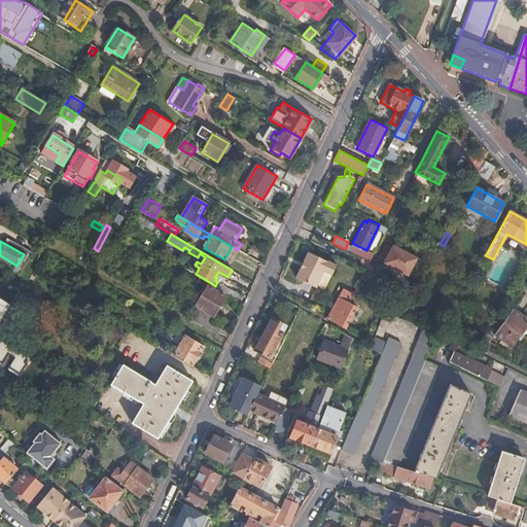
[(394,244),(384,262),(409,275),(419,256),(394,244)]
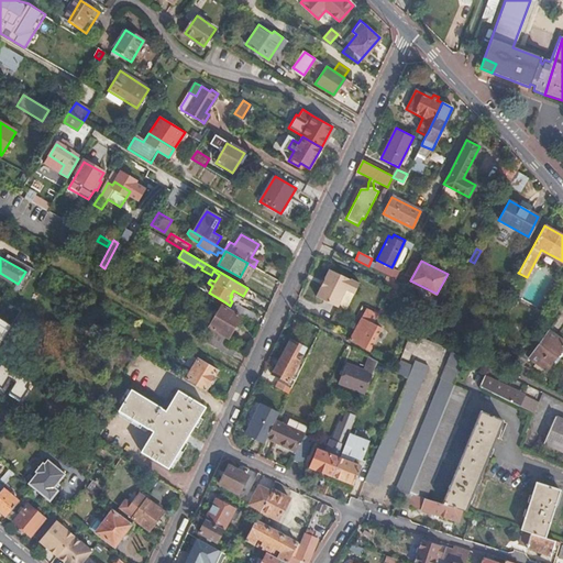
[(174,276),(180,279),(184,273),(206,286),(208,283),(210,279),(183,263),(174,276)]
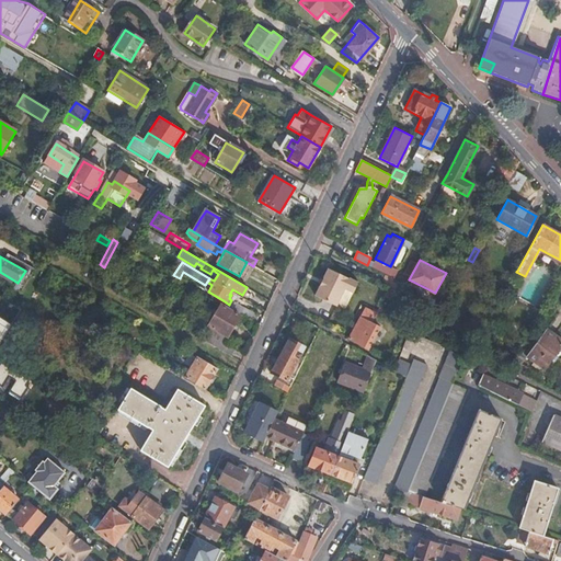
[(92,278),(99,283),(104,273),(102,272),(104,267),(100,264),(96,271),(92,278)]
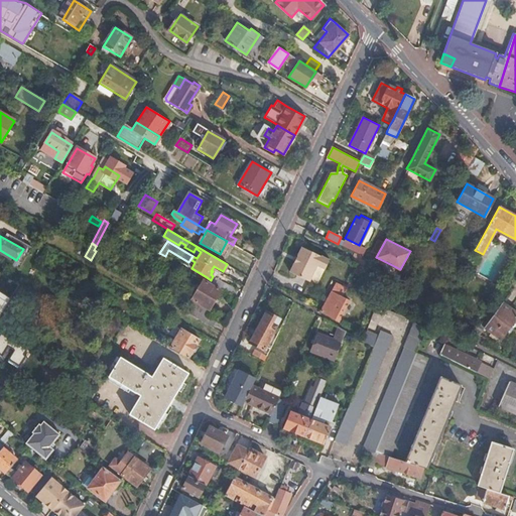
[(325,270),(329,261),(301,248),(289,273),(308,282),(316,266),(325,270)]
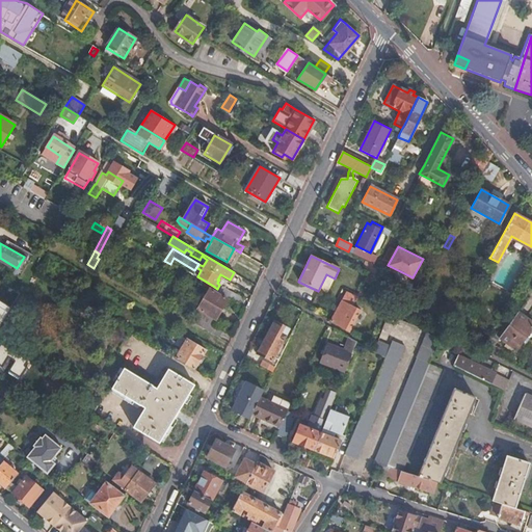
[(0,285),(2,282),(0,280),(0,324),(10,308),(0,301),(0,285)]
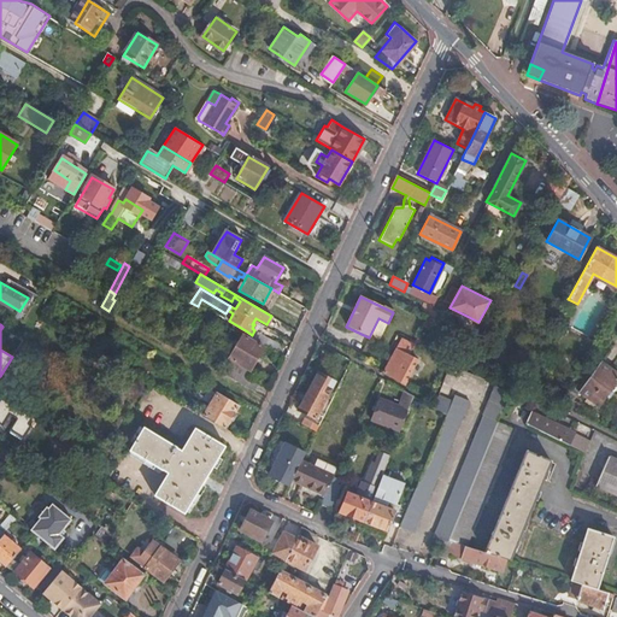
[(71,346),(75,339),(64,333),(60,340),(71,346)]
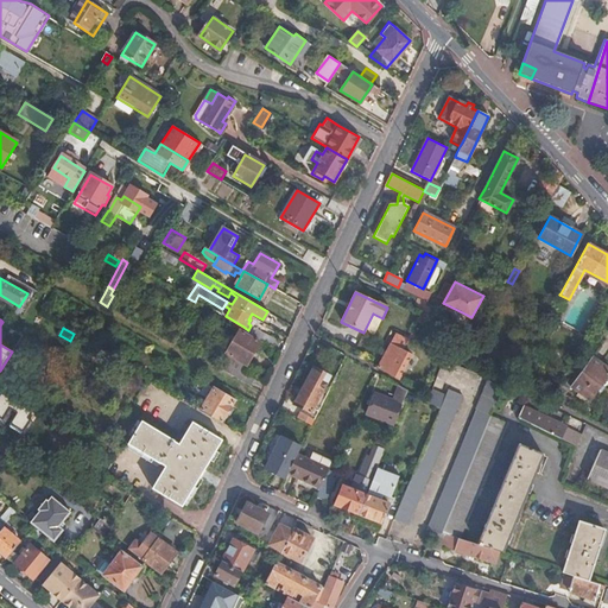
[(230,344),(225,353),(246,366),(259,342),(239,330),(234,337),(229,336),(226,341),(230,344)]
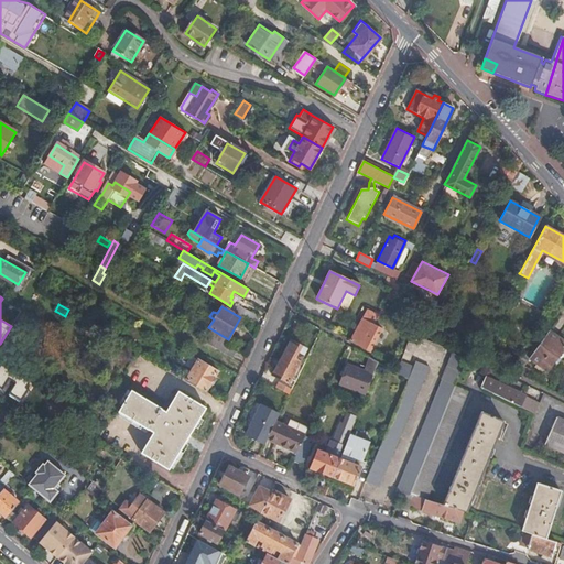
[(231,310),(250,321),(253,316),(237,306),(231,310)]
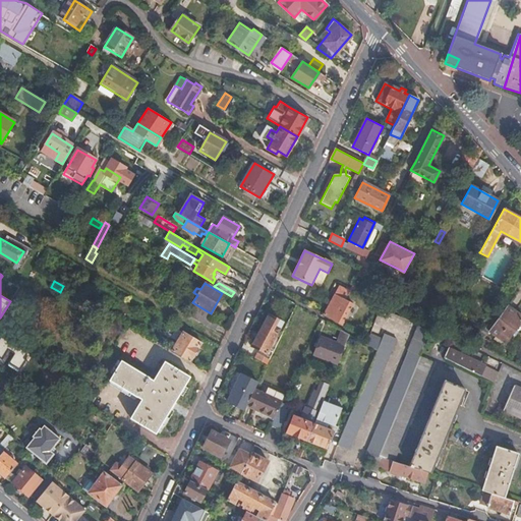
[(325,315),(333,321),(341,325),(353,303),(345,298),(348,292),(338,287),(323,314),(325,315)]
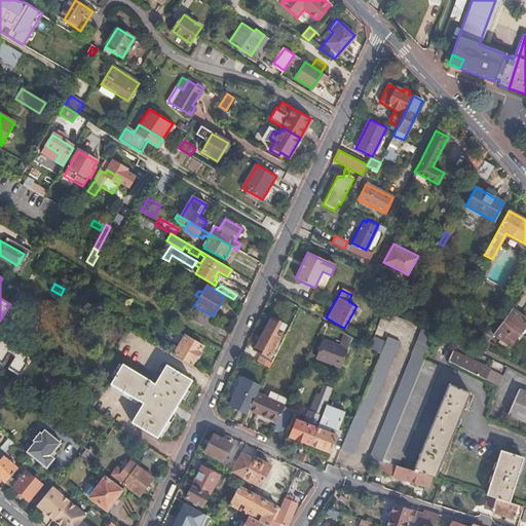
[(499,326),(494,333),(504,340),(510,343),(512,345),(525,324),(525,316),(513,307),(499,326)]
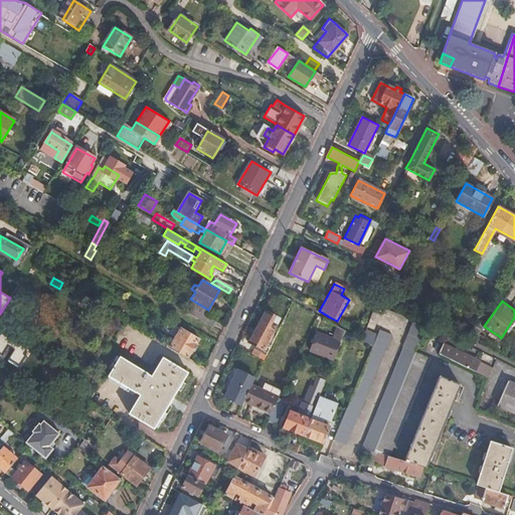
[(273,342),(278,332),(269,327),(275,316),(265,311),(248,343),(263,351),(261,354),(253,350),(251,354),(264,361),(273,342)]
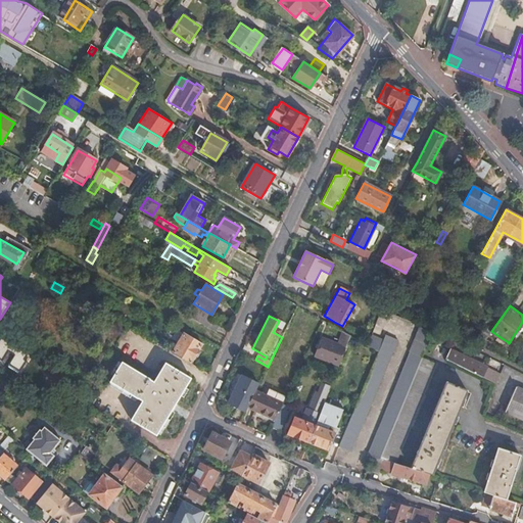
[(204,318),(201,323),(216,331),(219,326),(204,318)]
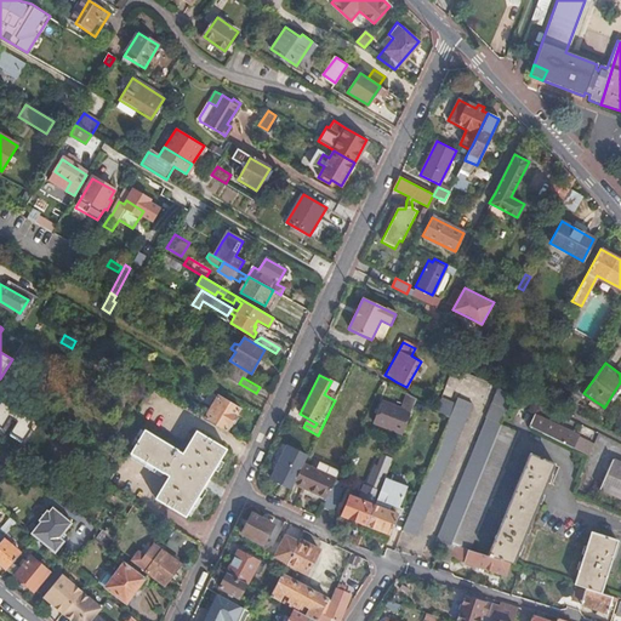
[(501,423),(513,396),(496,388),(486,414),(485,416),(501,423)]
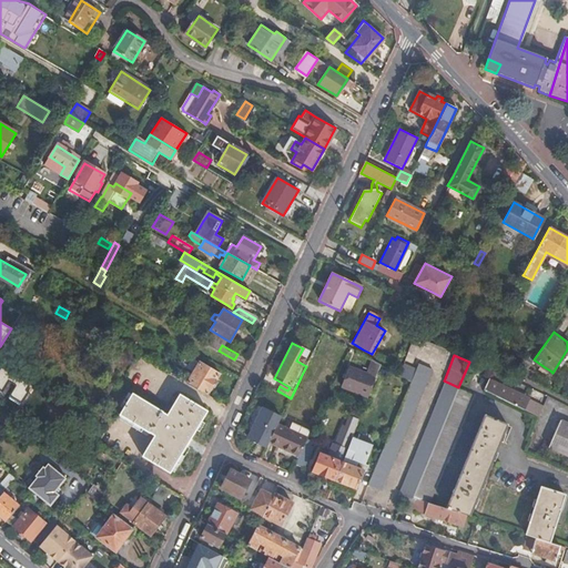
[(367,397),(368,394),(379,365),(372,361),(366,373),(366,375),(359,373),(348,367),(344,377),(341,386),(367,397)]
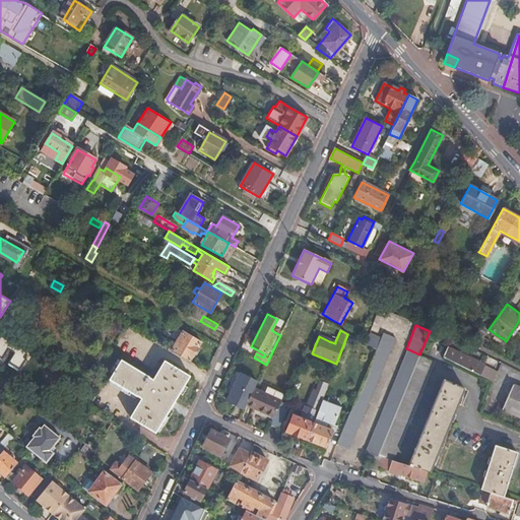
[(172,350),(190,362),(201,343),(183,332),(172,350)]
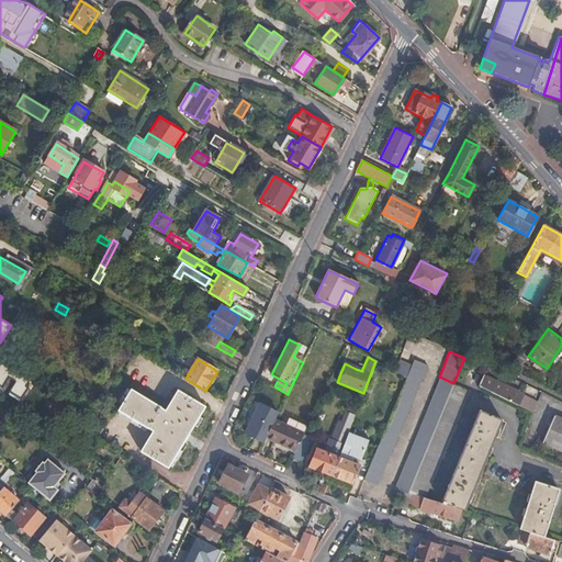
[(345,363),(356,369),(358,366),(341,359),(335,371),(340,373),(345,363)]
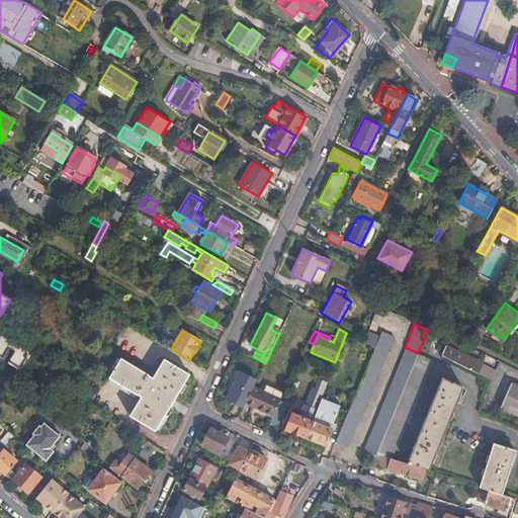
[(348,410),(337,439),(348,443),(393,338),(379,332),(377,337),(368,332),(363,343),(374,349),(358,386),(348,410)]
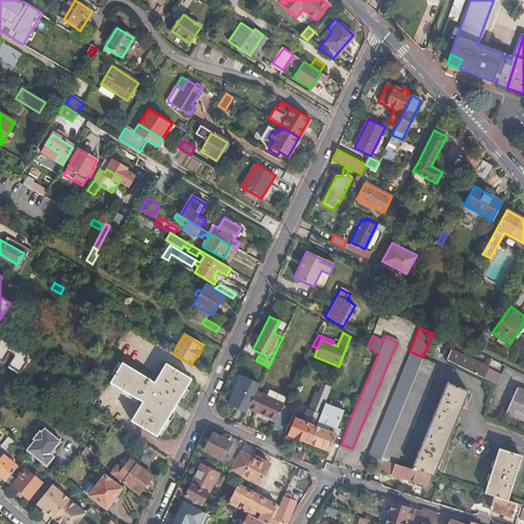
[(487,369),(450,351),(445,360),(482,379),(487,369)]
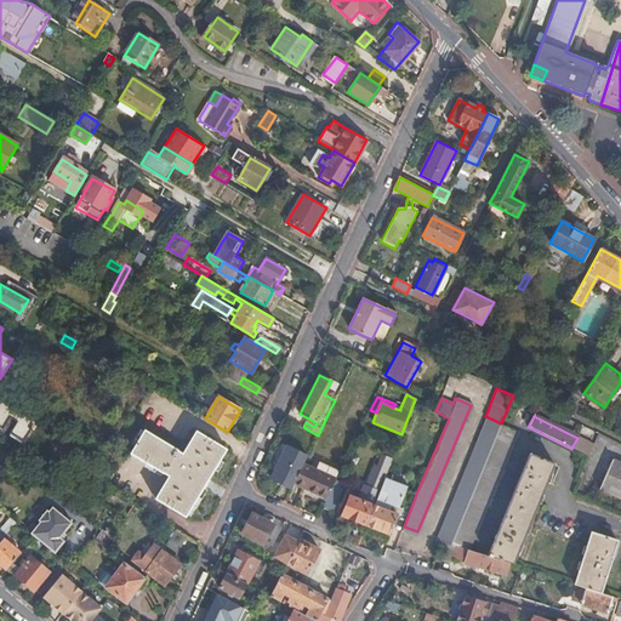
[(436,541),(439,542),(445,543),(450,546),(476,485),(501,425),(486,420),(473,451),(436,541)]
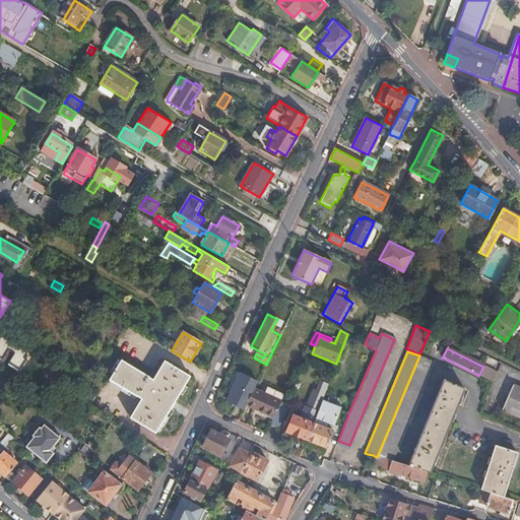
[(434,362),(419,355),(398,406),(377,457),(391,461),(434,362)]
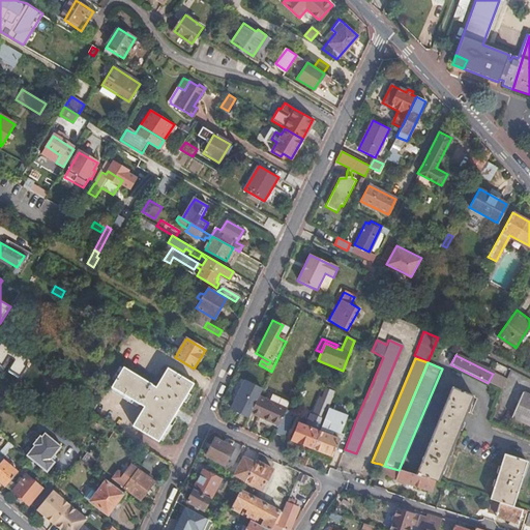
[(124,366),(110,390),(137,407),(139,403),(145,407),(134,425),(158,441),(194,383),(169,367),(156,387),(124,366)]
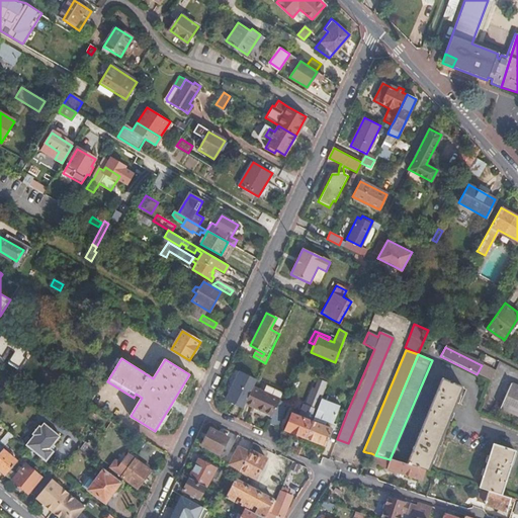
[(477,374),(489,380),(494,371),(482,365),(477,374)]
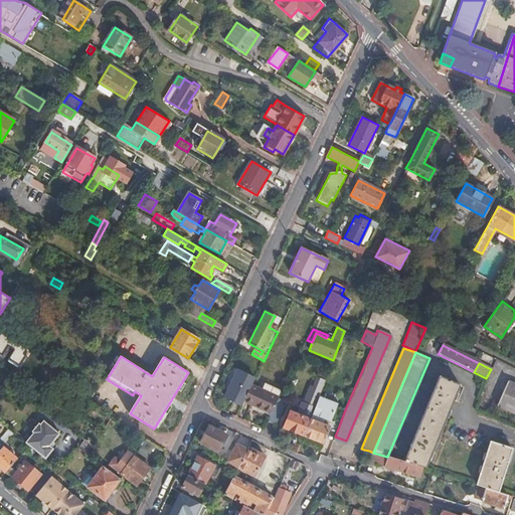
[(241,403),(243,400),(251,384),(255,376),(240,368),(226,395),(241,403)]
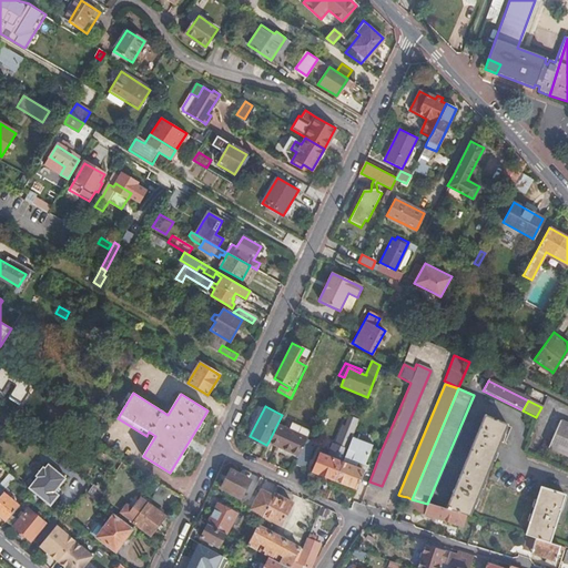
[(314,470),(334,479),(342,462),(344,455),(352,436),(358,419),(348,416),(345,426),(342,425),(335,444),(334,444),(331,452),(332,452),(330,453),(328,456),(322,453),(314,470)]
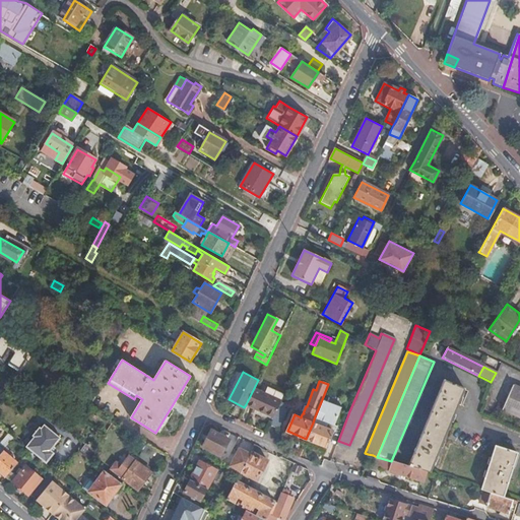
[(426,472),(428,473),(462,390),(442,381),(406,466),(426,472)]
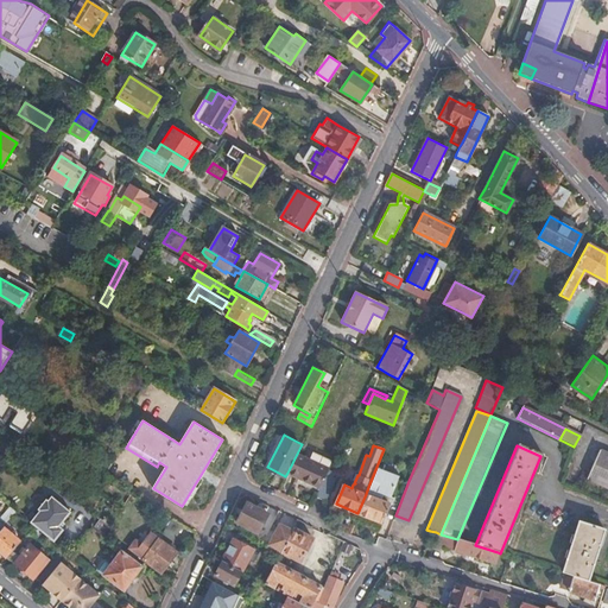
[(607,454),(599,450),(584,479),(607,488),(607,454)]
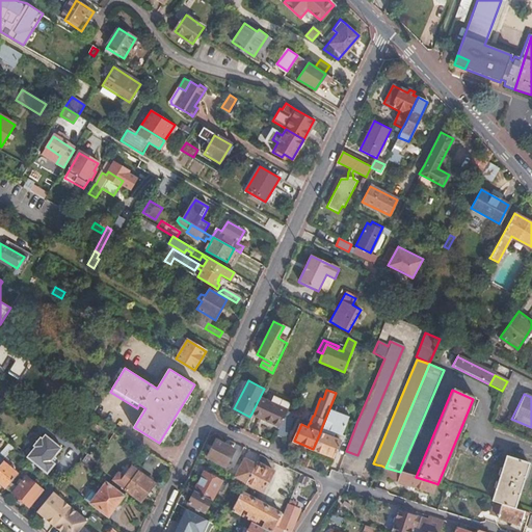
[(251,414),(280,427),(287,411),(287,410),(260,397),(251,414)]
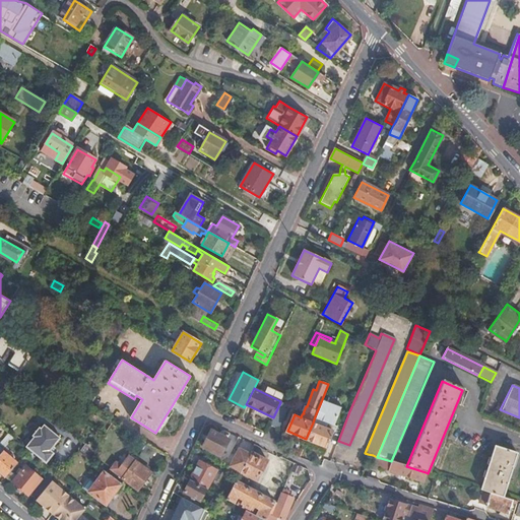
[(320,418),(327,401),(322,399),(315,416),(320,418)]
